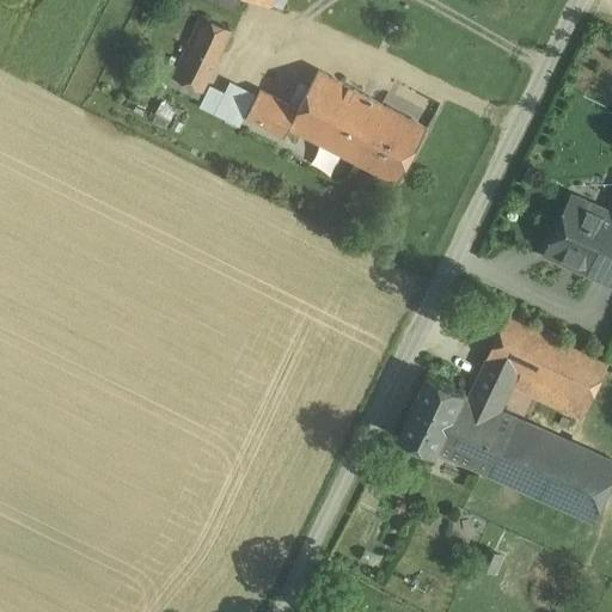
[(240,0),(214,0),(237,10),(240,0)]
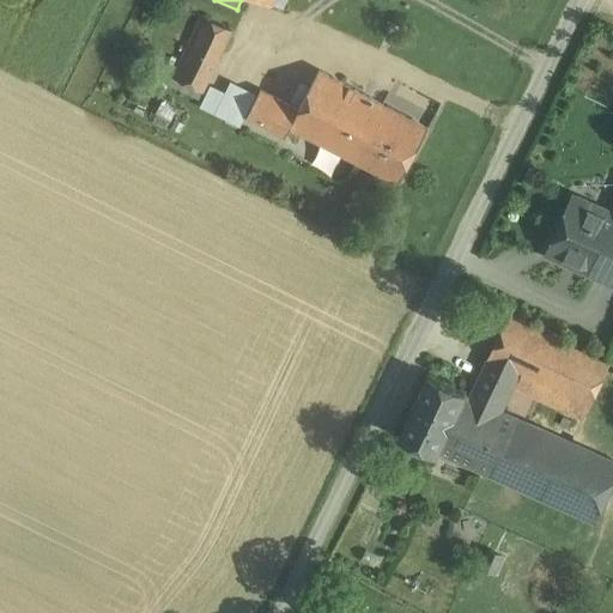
[(200,14),(171,74),(173,76),(204,90),(205,91),(234,30),(200,14)]
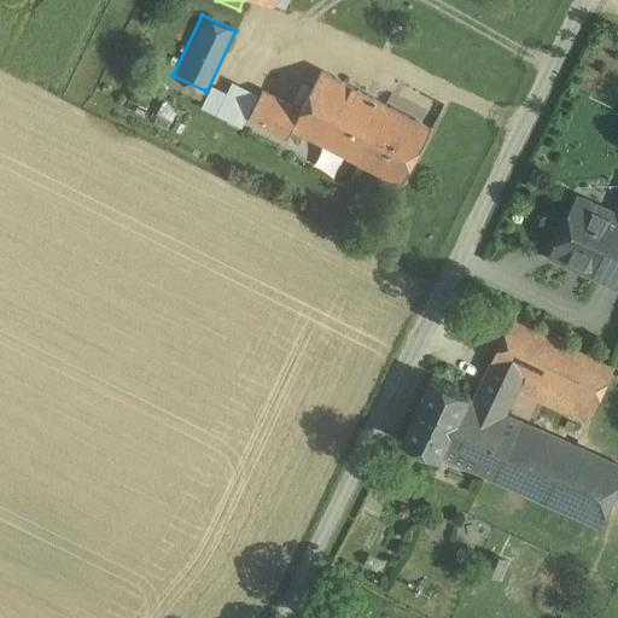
[(430,126),(324,70),(303,111),(293,128),(400,184),(430,126)]
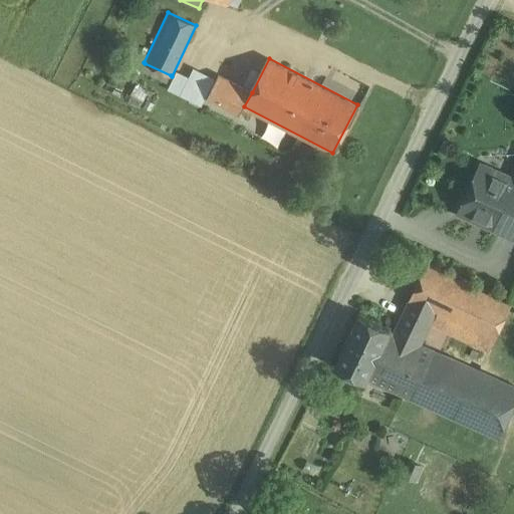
[(171,75),(145,63),(142,70),(167,82),(171,75)]
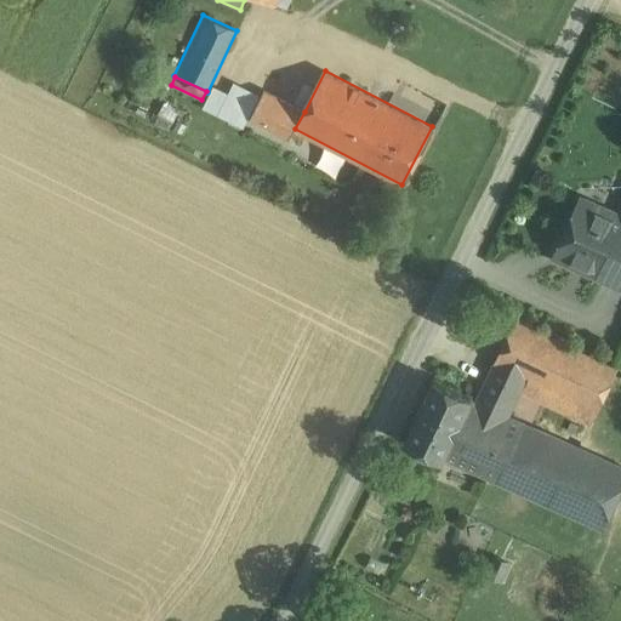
[(228,95),(217,117),(241,129),(257,96),(233,85),(228,95)]
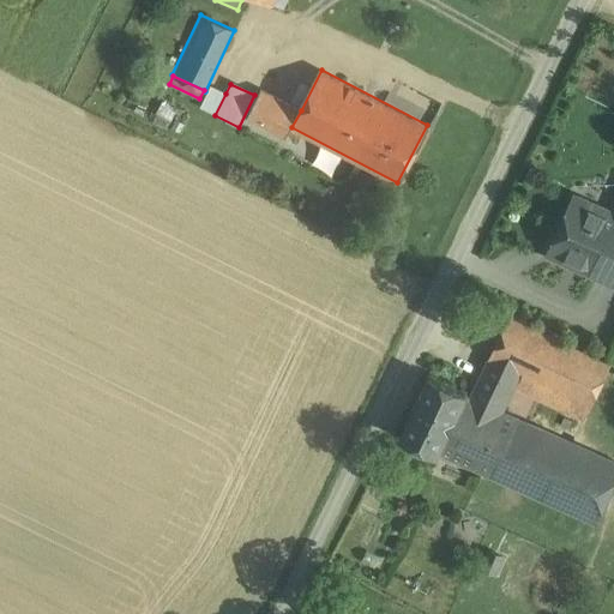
[(215,115),(226,94),(210,86),(199,108),(215,115)]
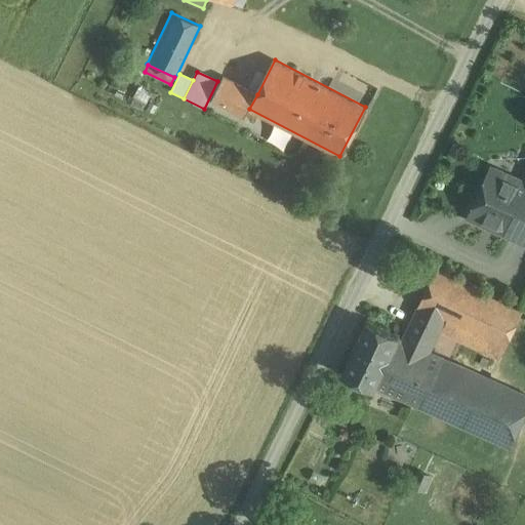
[(257,94),(224,77),(211,101),(245,118),(249,109),(257,94)]
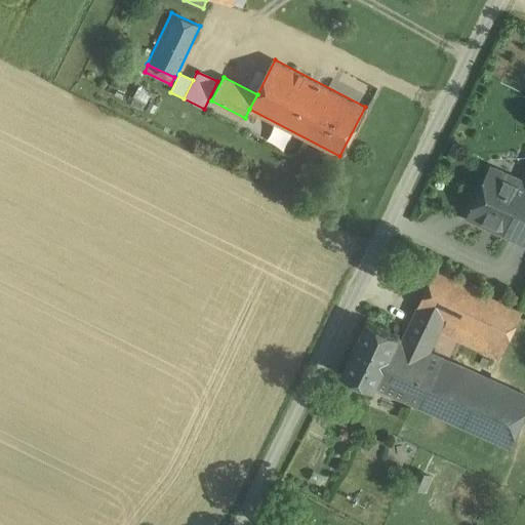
[(138,83),(133,94),(146,102),(151,89),(138,83)]
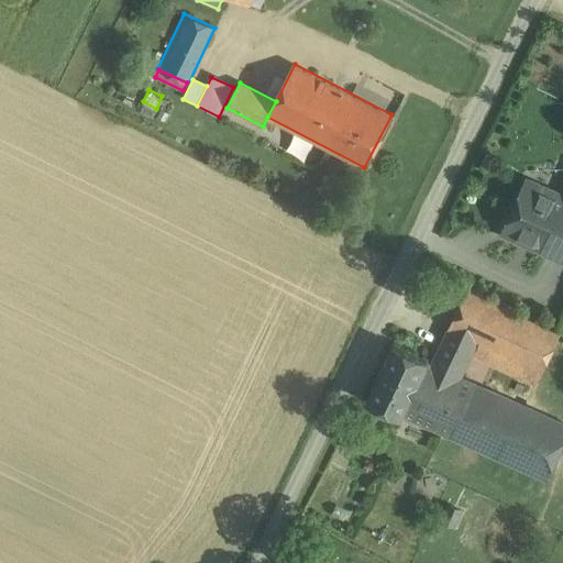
[(562,190),(561,190),(533,176),(506,231),(552,254),(562,231),(562,190)]
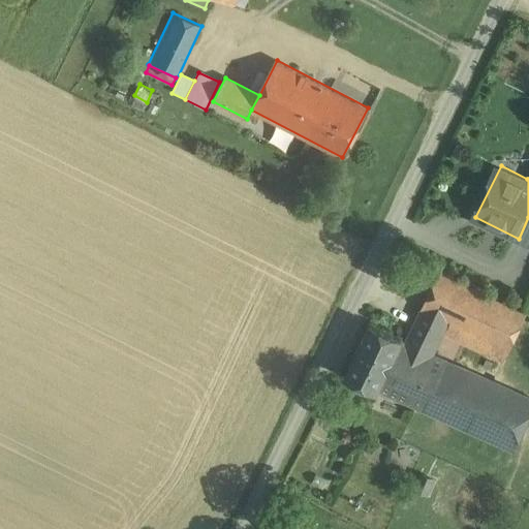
[(528,217),(519,239),(528,243),(528,217)]
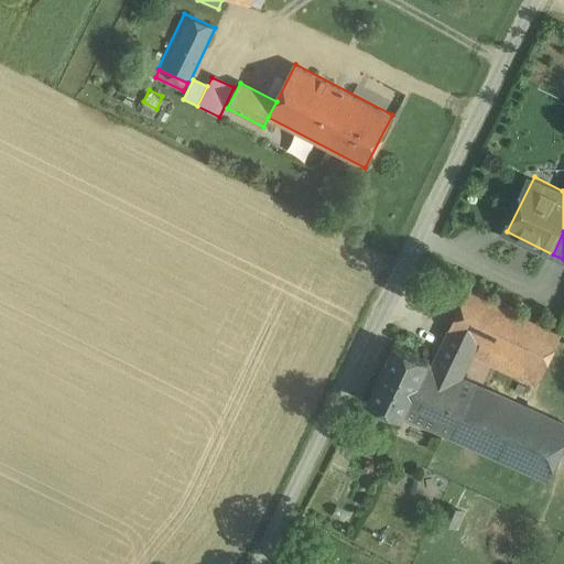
[(561,334),(468,289),(449,326),(469,336),(501,351),(495,367),(535,387),(561,334)]
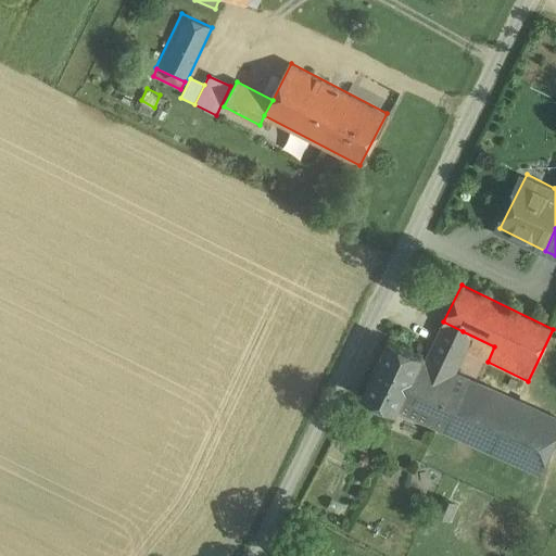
[(443,321),(426,358),(445,367),(455,345),(463,331),(443,321)]
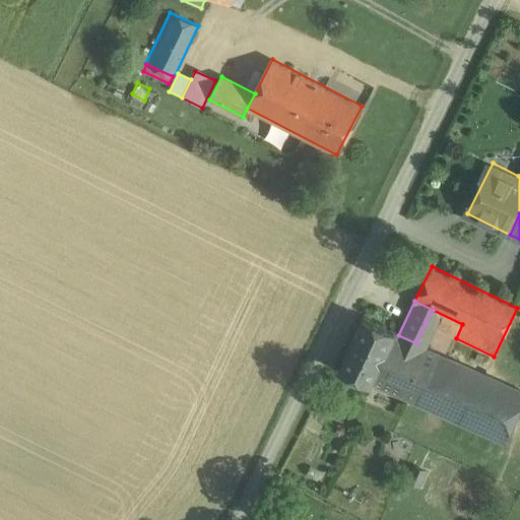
[(462,324),(433,310),(426,323),(456,338),(462,324)]
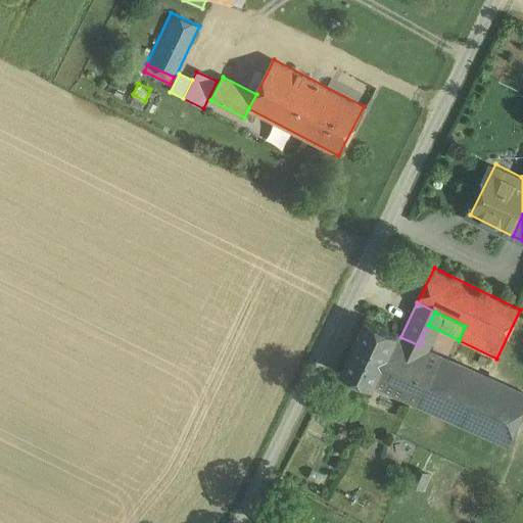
[(400,337),(367,320),(342,369),(377,385),(400,337)]
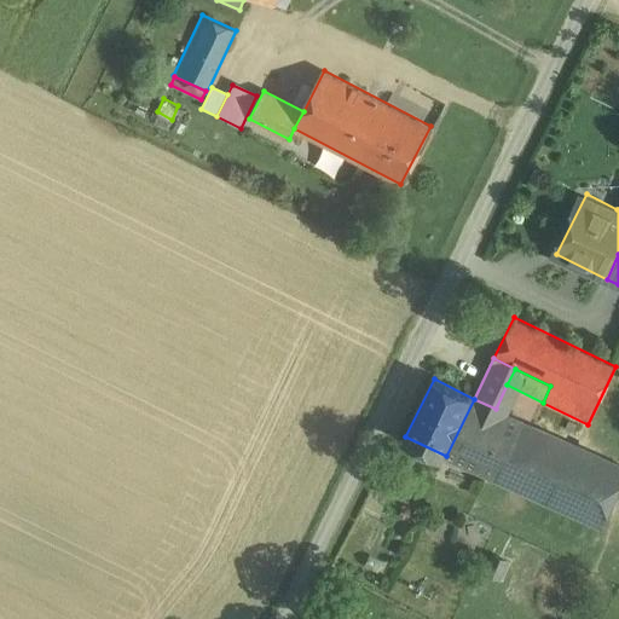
[(474,399),(446,456),(467,467),(496,409),(474,399)]
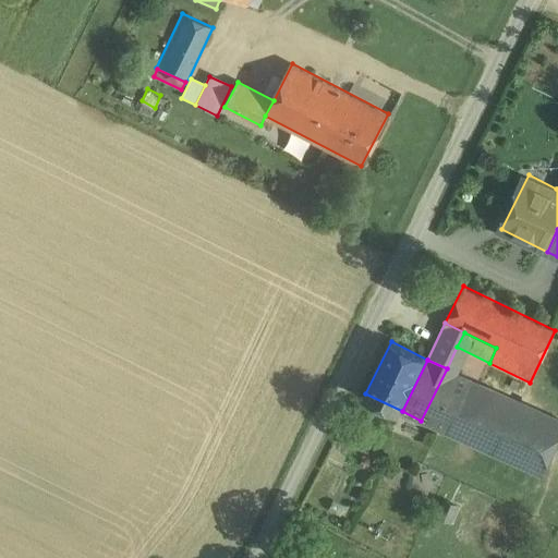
[(557,439),(557,422),(447,368),(421,421),(540,478),(557,439)]
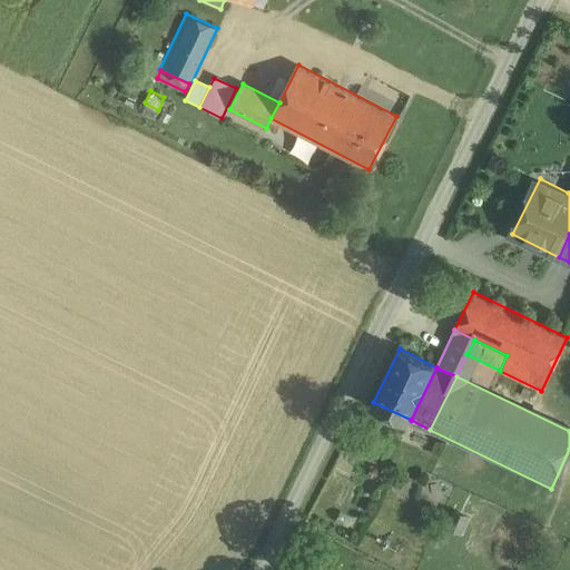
[(461,532),(469,514),(452,508),(444,526),(461,532)]
